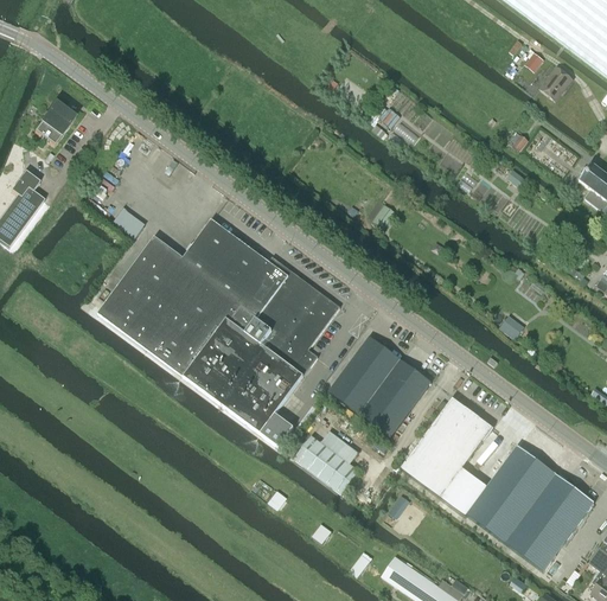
[(606,2),(604,0),(508,0),(563,42),(606,74),(606,2)]
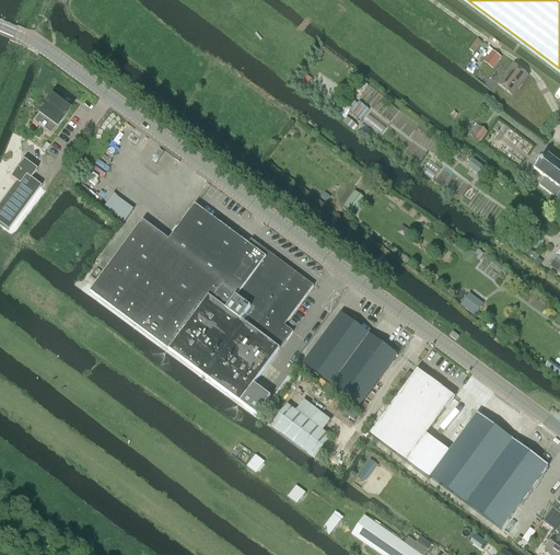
[(499,53),(493,47),(485,58),(491,62),(499,53)]
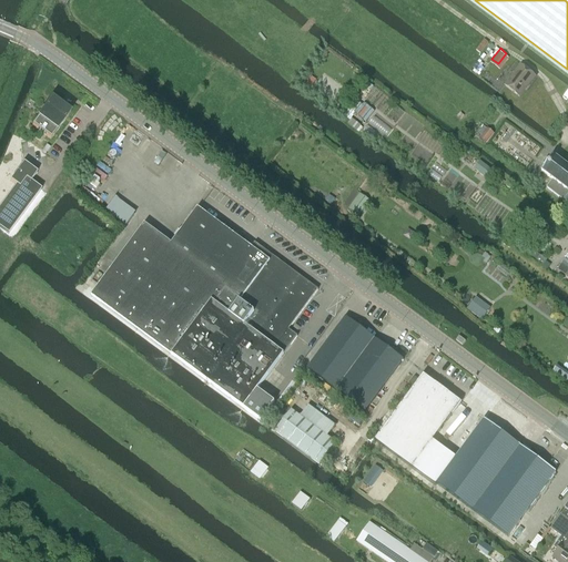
[(520,61),(505,81),(519,92),(535,72),(520,61)]
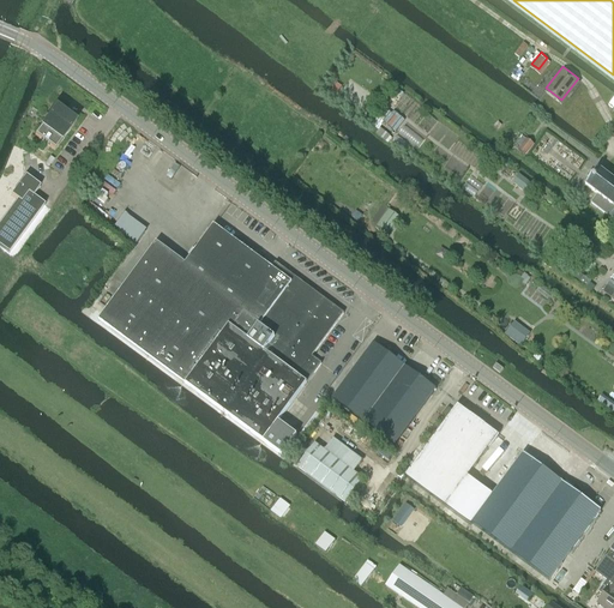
[(54,145),(76,118),(68,112),(70,109),(65,106),(62,108),(55,102),(35,131),(54,145)]
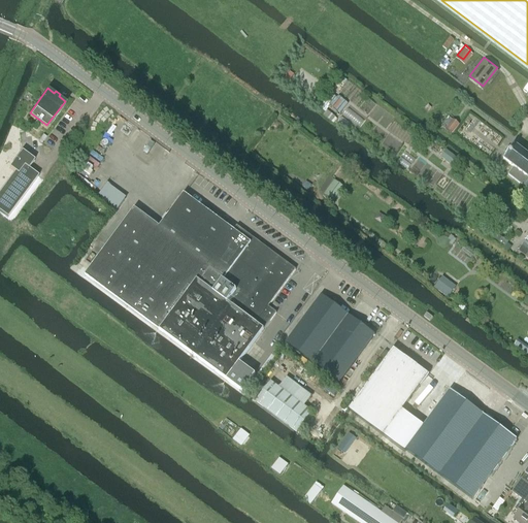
[(450,112),(442,122),(452,129),(459,120),(450,112)]
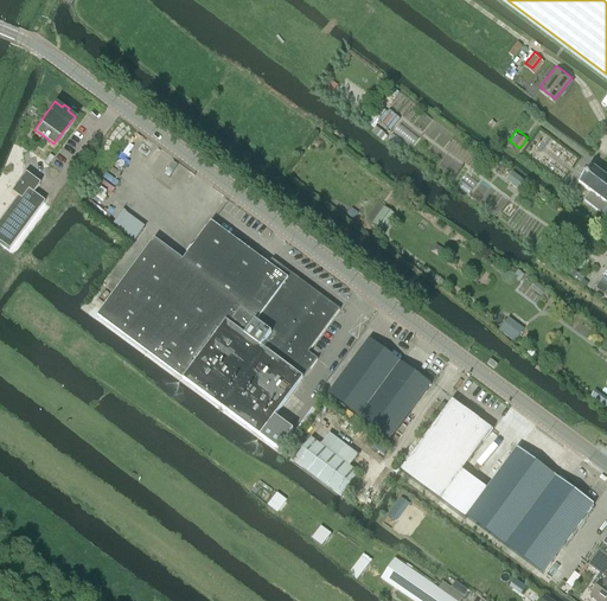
[(585,172),(580,179),(590,186),(583,194),(587,198),(604,210),(606,212),(606,172),(593,161),(588,168),(585,165),(581,170),(585,172)]
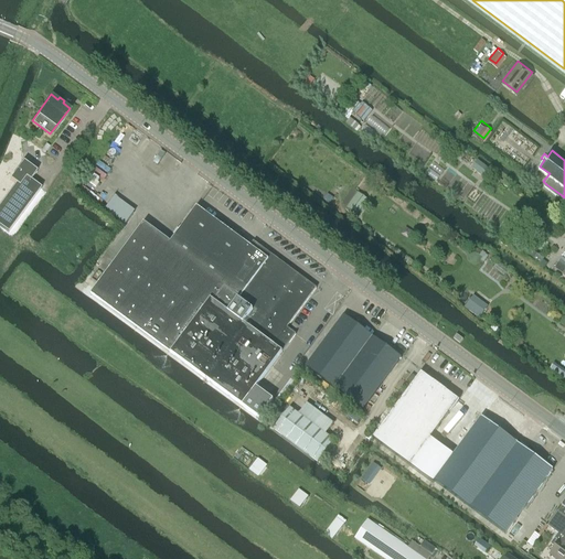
[(471,163),(482,172),(489,163),(478,156),(471,163)]
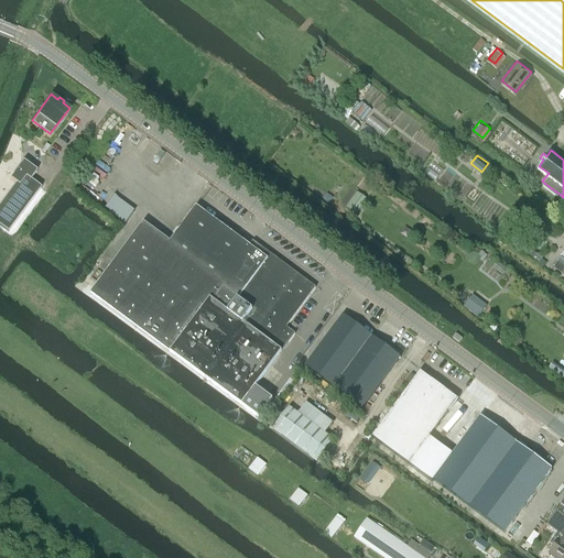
[(36,166),(35,165),(26,160),(23,157),(20,161),(10,174),(15,178),(0,199),(0,221),(8,228),(41,183),(30,175),(36,166)]
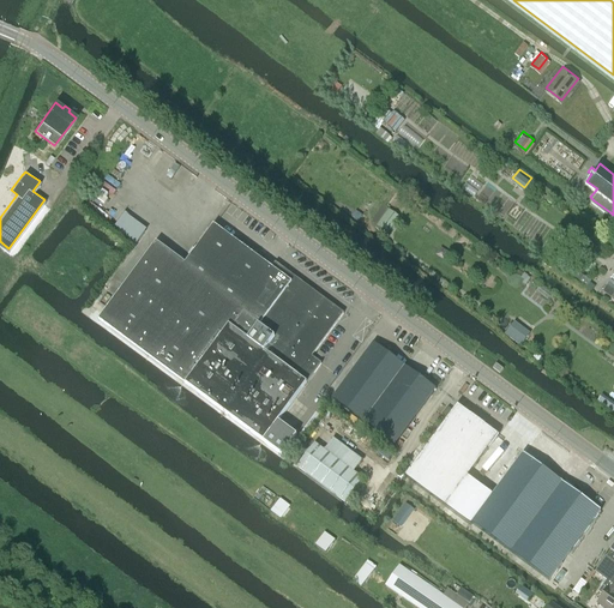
[(389,204),(377,221),(383,226),(396,209),(389,204)]
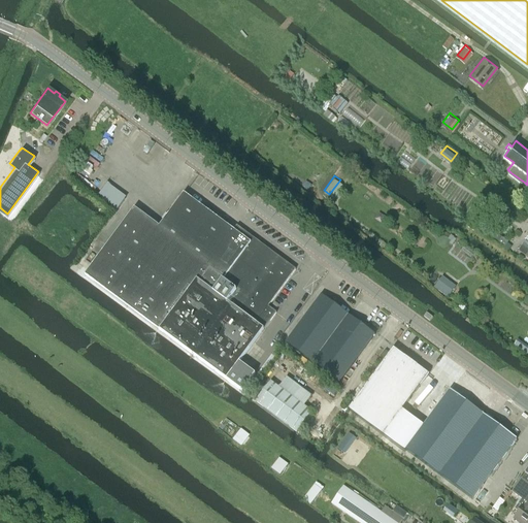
[(276,308),(268,302),(296,265),(237,222),(234,226),(184,189),(160,222),(134,203),(85,271),(242,388),(256,370),(239,358),(276,308)]
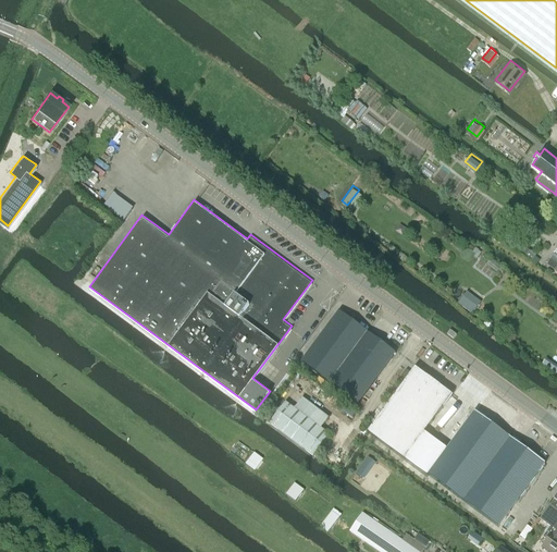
[(556,245),(547,261),(556,267),(556,268),(556,269),(556,245)]
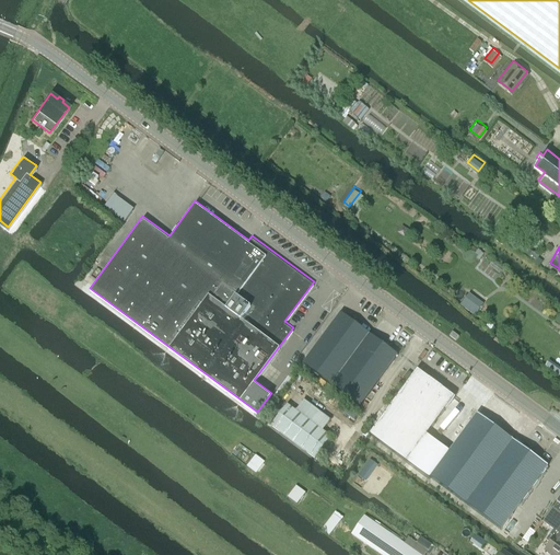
[(469,290),(461,301),(475,311),(482,300),(469,290)]
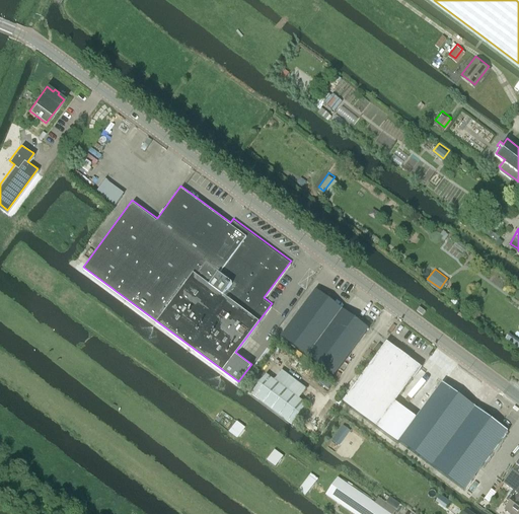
[(343,306),(340,303),(316,287),(282,335),(307,353),(343,306)]
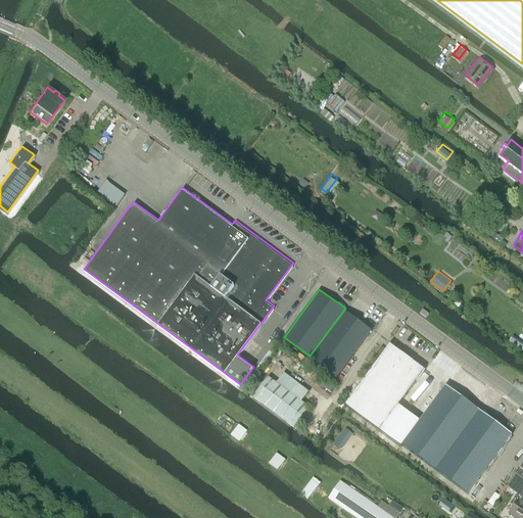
[(426,314),(428,310),(423,307),(423,305),(422,305),(420,310),(421,310),(426,314)]
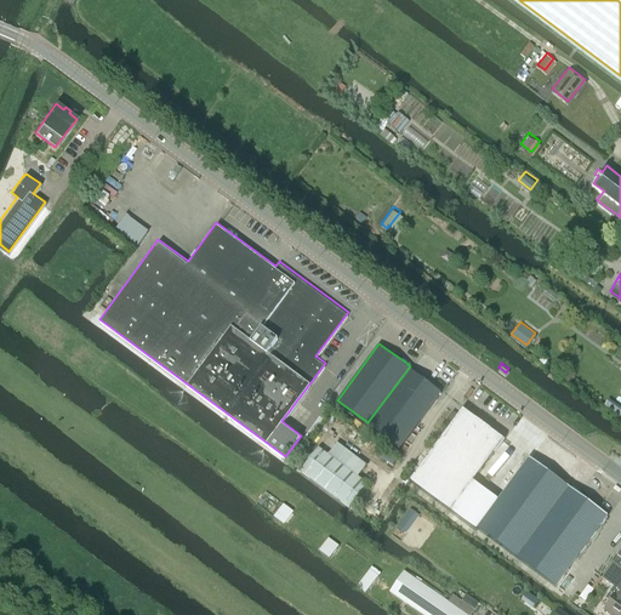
[(410,366),(368,422),(400,446),(442,389),(410,366)]
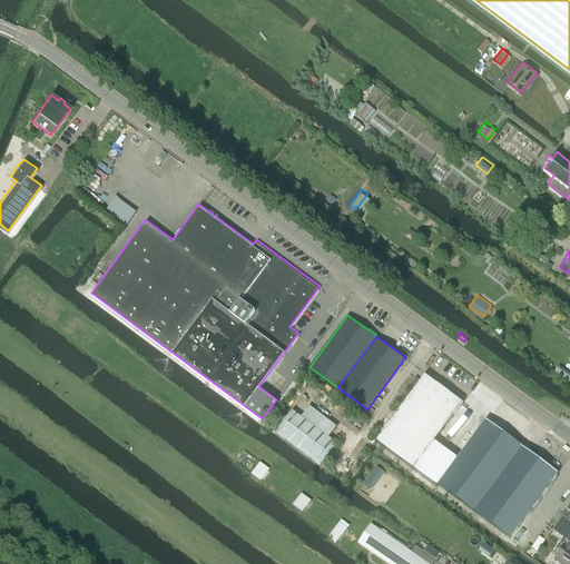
[(283,401),(288,394),(304,372),(300,368),(278,397),(283,401)]
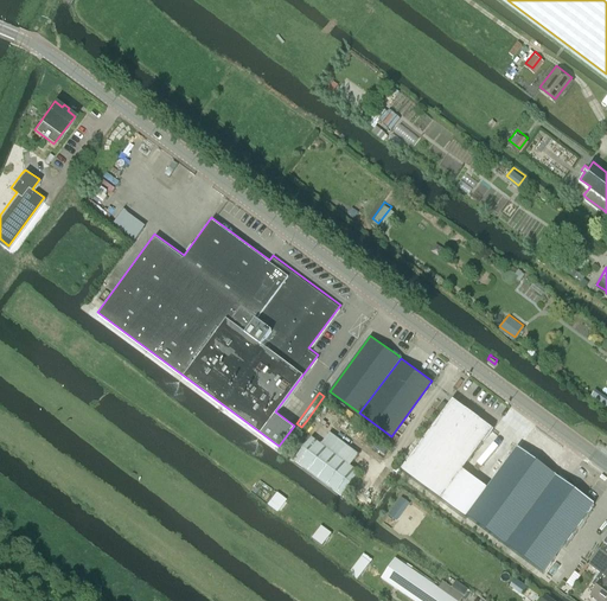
[(453,396),(401,467),(440,496),(453,505),(474,475),(462,466),(493,426),(453,396)]
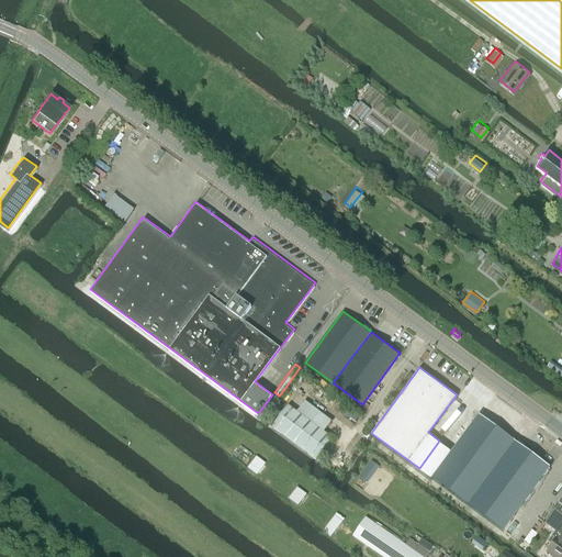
[(288,402),(272,423),(282,432),(316,456),(332,435),(323,429),(314,422),(322,412),(304,399),(298,409),(288,402)]
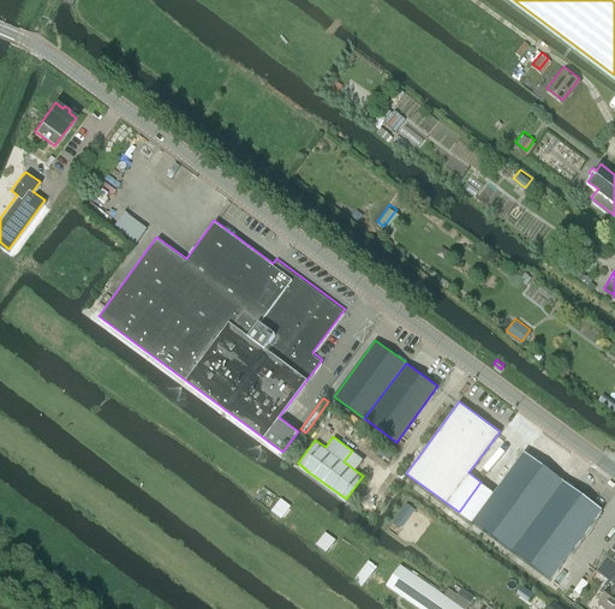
[(481,482),(459,512),(471,521),(472,520),(511,549),(563,479),(524,451),(494,491),(481,482)]
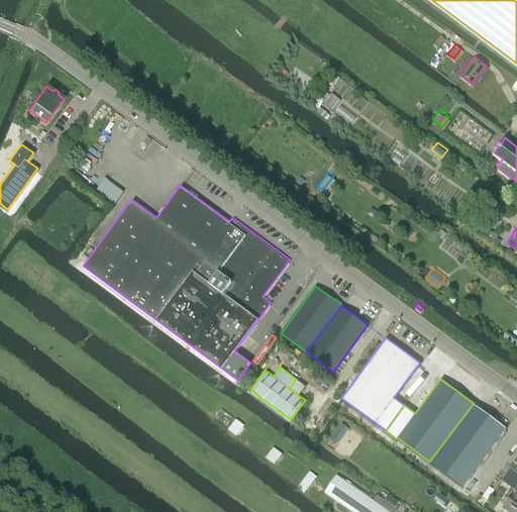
[(492,413),(491,415),(474,403),(429,462),(462,486),(506,427),(496,419),(498,417),(492,413)]
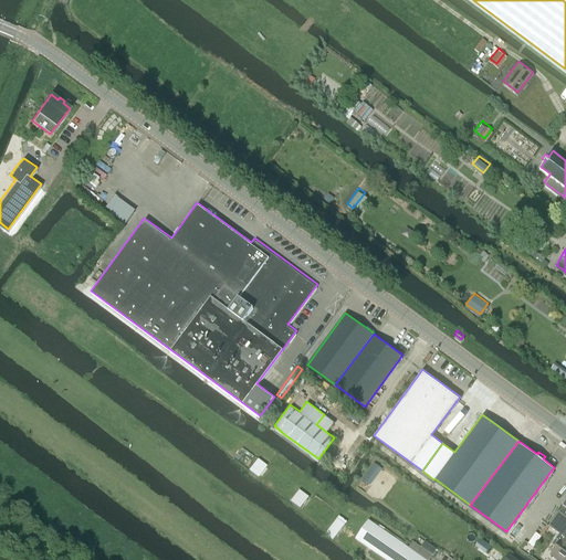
[(266,461),(259,455),(250,466),(258,472),(266,461)]
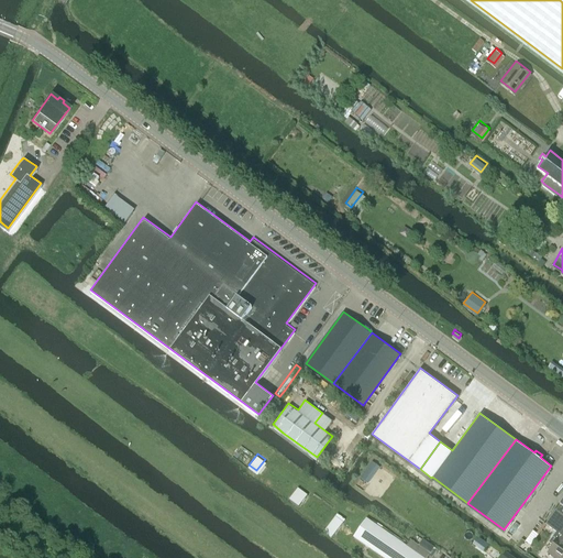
[(372,458),(360,474),(365,478),(377,461),(372,458)]
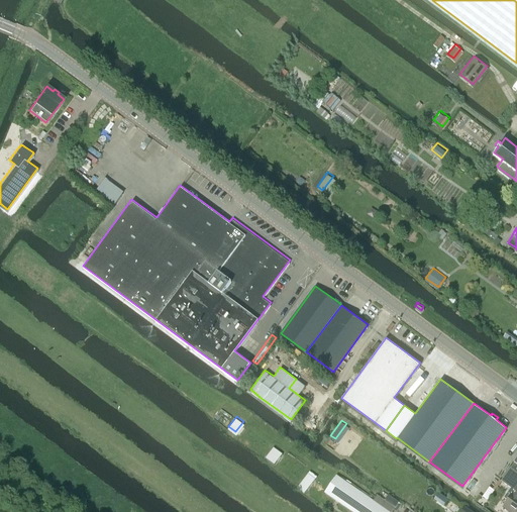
[(266,454),(275,461),(283,450),(274,444),(266,454)]
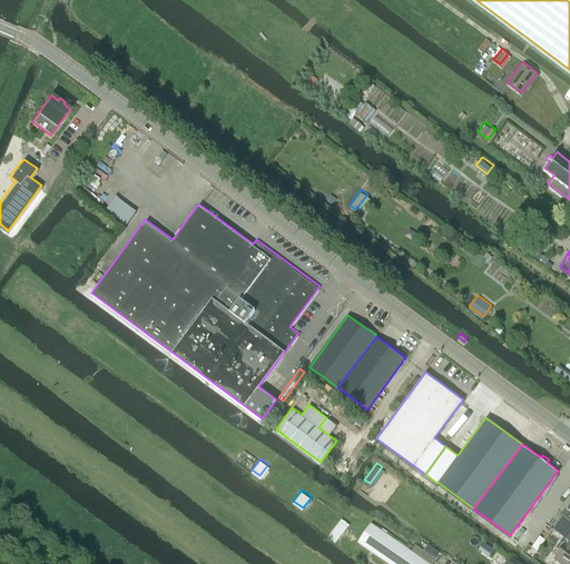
[(562,511),(551,525),(553,526),(563,534),(569,538),(569,516),(562,511)]
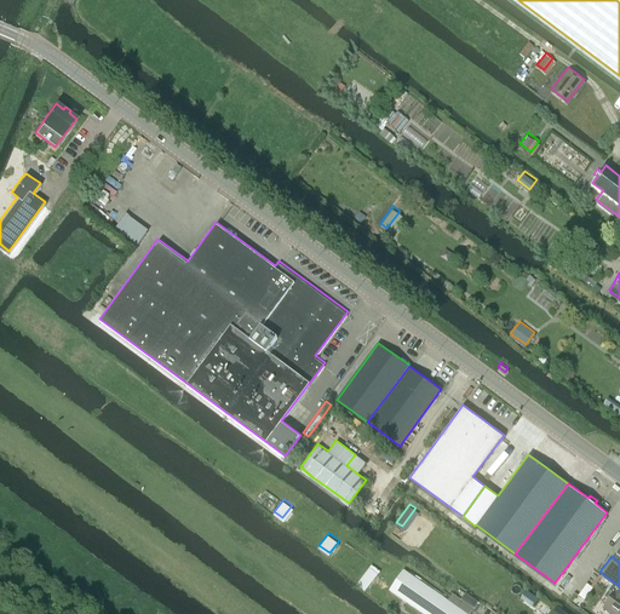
[(361,577),(368,583),(377,571),(369,564),(361,577)]
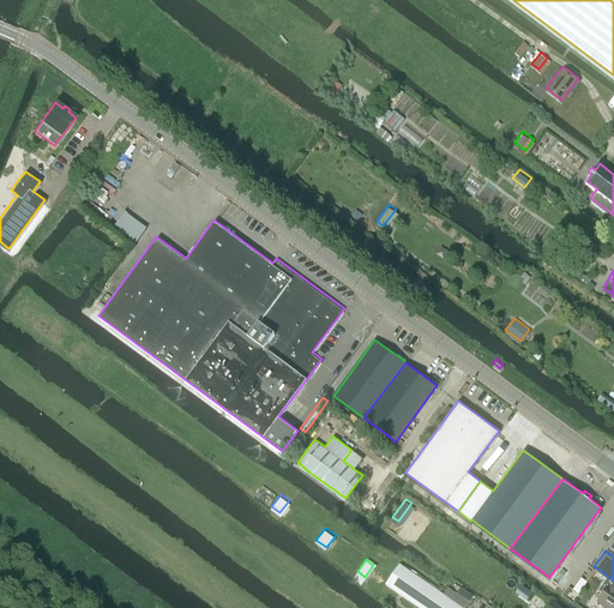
[(386,581),(425,607),(461,607),(463,606),(401,561),(386,581)]
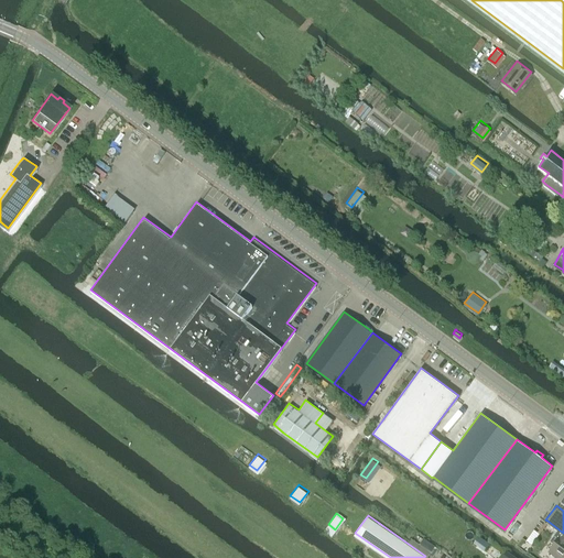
[(554,542),(549,549),(561,557),(563,557),(563,533),(557,528),(555,531),(550,538),(554,542)]
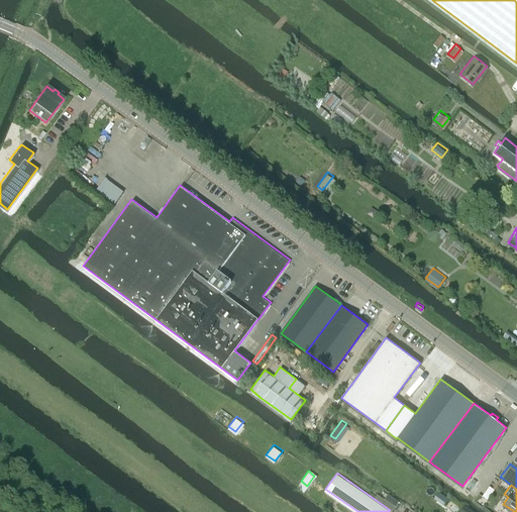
[(438,488),(434,495),(438,498),(443,492),(438,488)]
